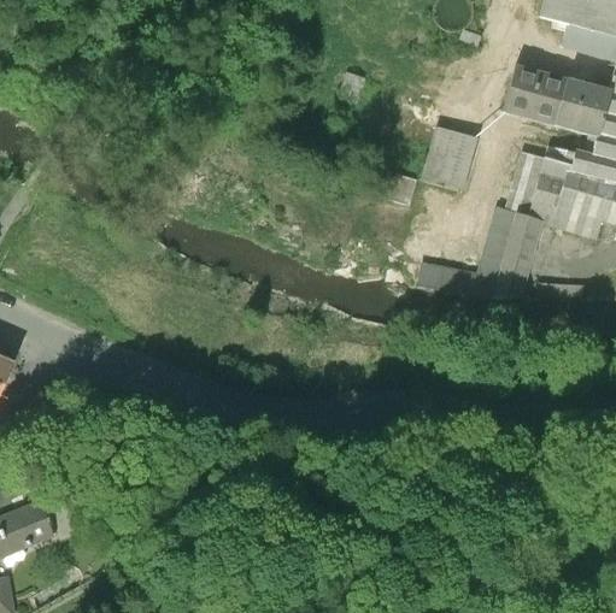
[(543,0),(539,17),(572,25),(567,48),(615,62),(615,65),(608,90),(514,65),(503,110),(598,135),(593,152),(576,147),(572,163),(522,151),(508,208),(497,206),(480,272),(348,248),(341,271),(473,295),(496,296),(496,299),(587,298),(586,284),(522,281),(540,216),(597,235),(604,214),(615,219),(615,0),(543,0)]
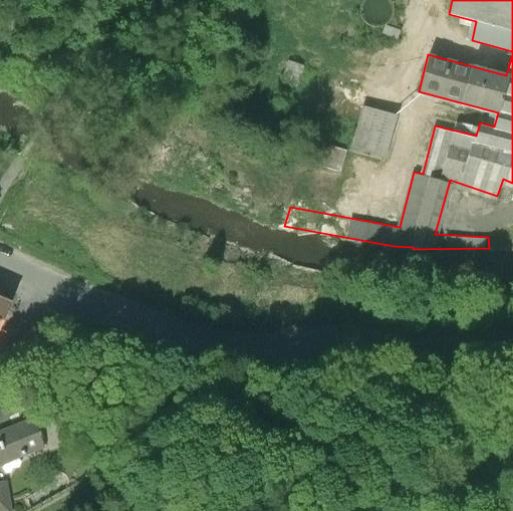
[(299,78),(305,60),(294,56),(288,74),(299,78)]
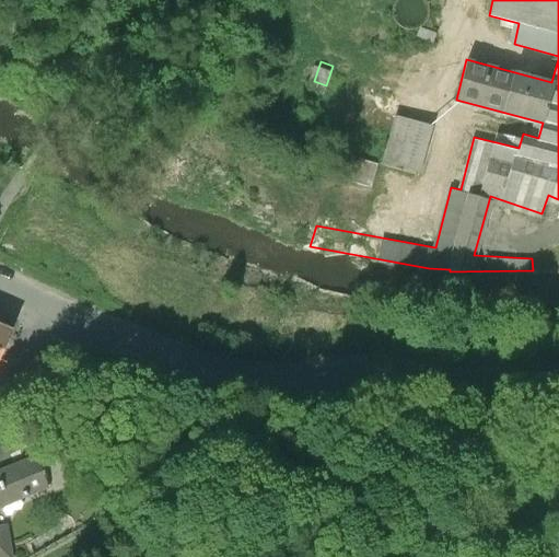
[(419,172),(432,125),(395,115),(382,162),(419,172)]
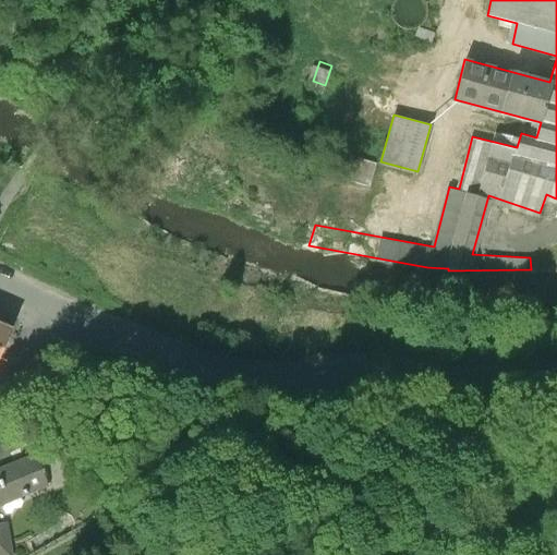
[(0,356),(12,328),(0,323),(0,356)]
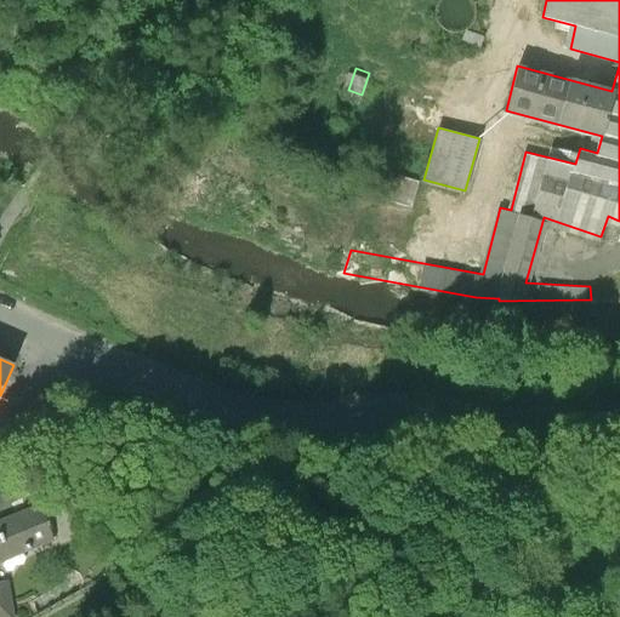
[(0,583),(0,558),(55,536),(41,503),(0,520),(0,616),(10,616),(15,616),(7,583),(0,583)]
